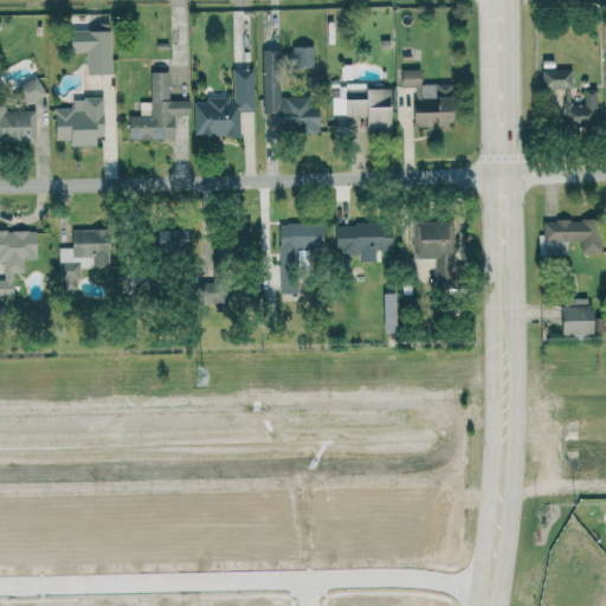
[(111,30),(71,30),(71,51),(86,51),(88,73),(111,72),(111,30)]
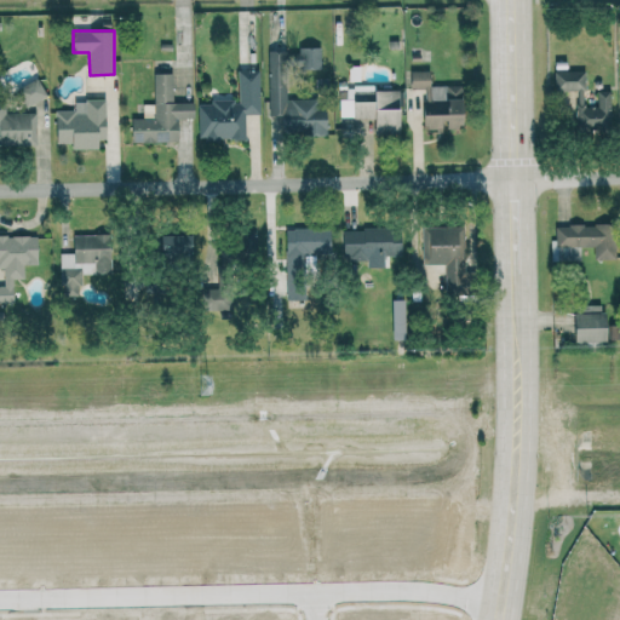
[(299,68),(321,68),(321,46),(299,47),(299,68)]
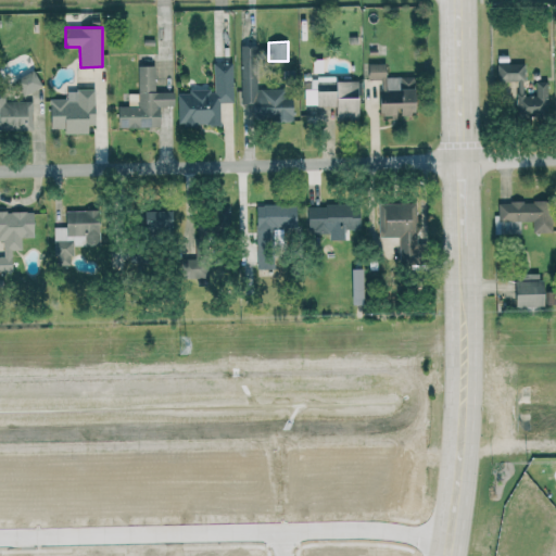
[(293,119),(293,97),(283,98),(283,88),(257,88),(257,45),(241,45),(242,103),(253,103),(253,121),(293,119)]
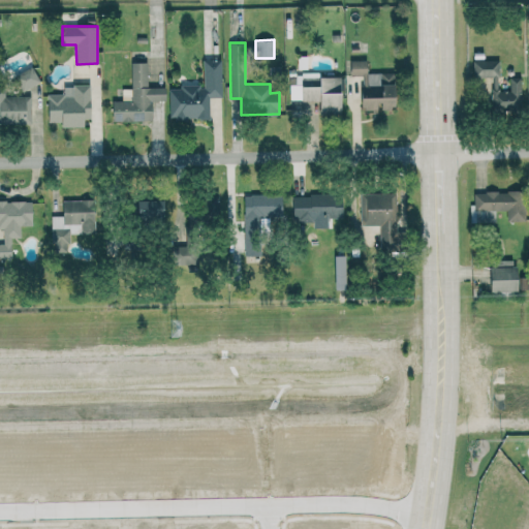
[(222,97),(221,60),(204,60),(204,86),(168,86),(169,119),(210,118),(210,97),(222,97)]
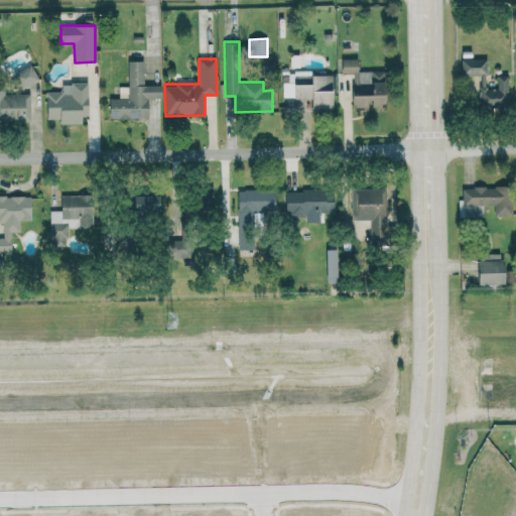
[(359,71),(359,58),(342,58),(342,74),(353,74),(353,107),(385,107),(385,71),(359,71)]
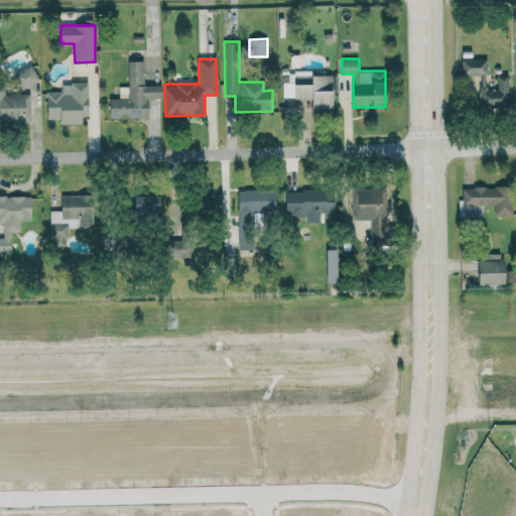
[(488,58),(462,58),(462,75),(487,75),(488,58)]
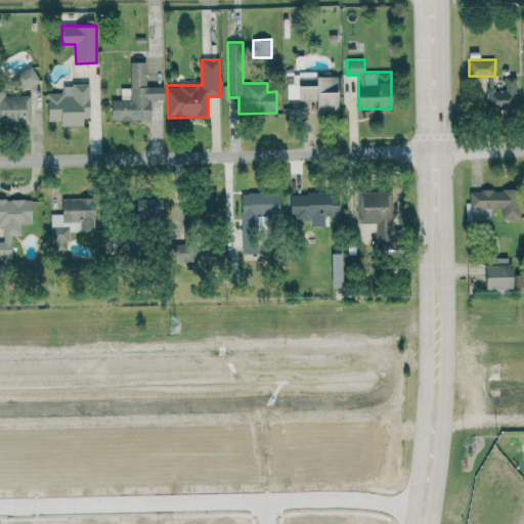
[(112,119),(150,120),(150,98),(164,99),(164,86),(146,86),(146,61),(131,61),(130,88),(122,88),(121,99),(112,99),(112,119)]
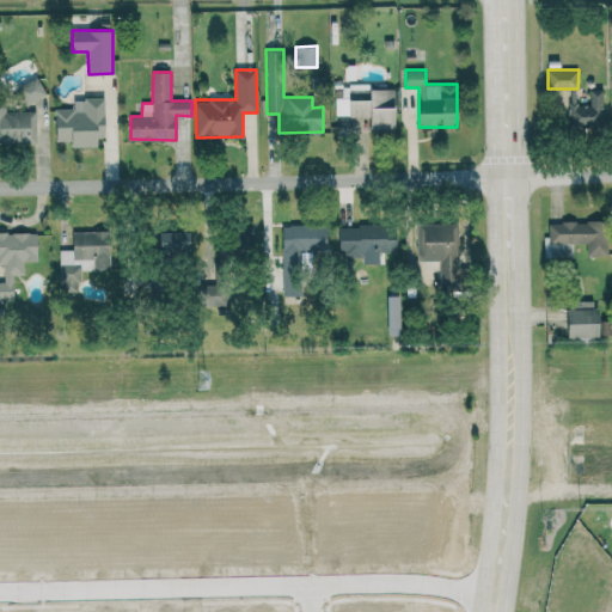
[(17,87),(28,105),(47,93),(37,77),(17,87)]
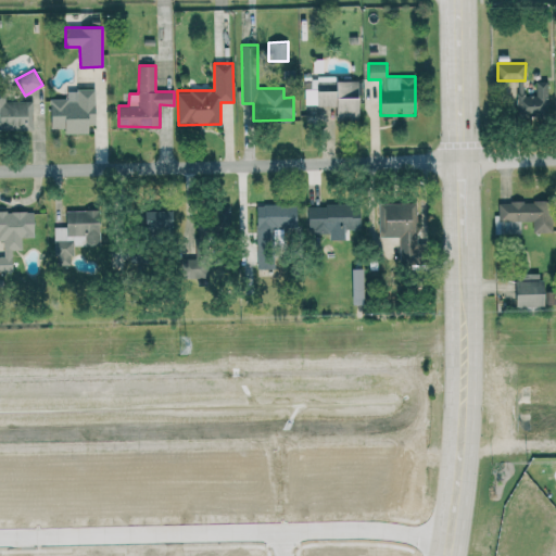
[(336,119),(358,119),(358,80),(337,80),(337,76),(312,76),(312,89),(305,89),(305,104),(337,105),(336,119)]
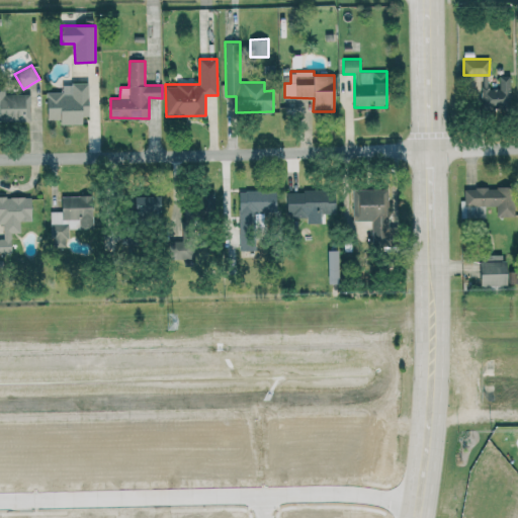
[(510,107),(511,75),(500,75),(499,88),(483,88),(482,106),(510,107)]
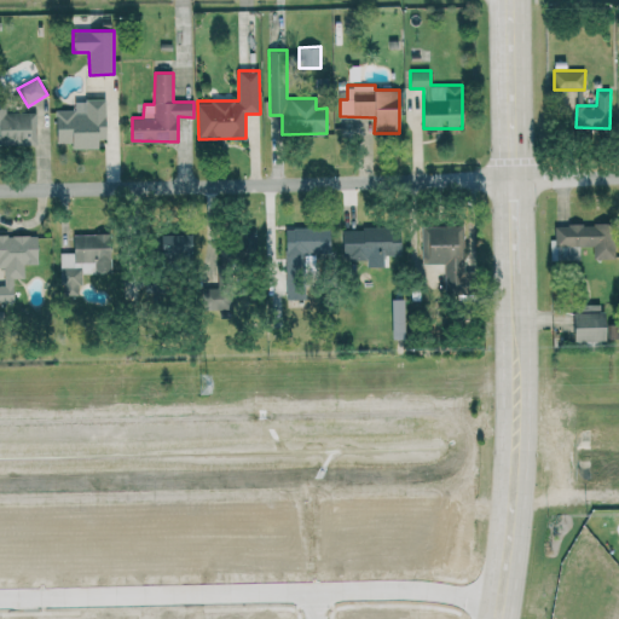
[(105,99),(74,99),(74,110),(56,110),(56,143),(73,143),(73,148),(98,148),(98,138),(105,138),(105,99)]
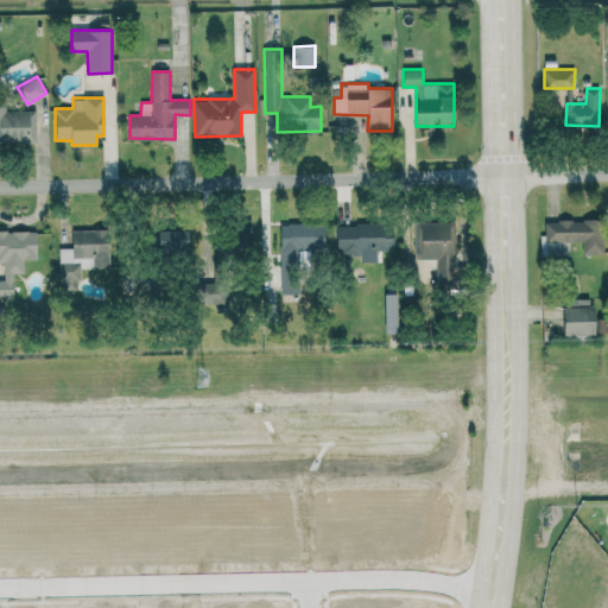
[(0,141),(36,141),(36,109),(6,111),(6,100),(0,99),(0,141)]
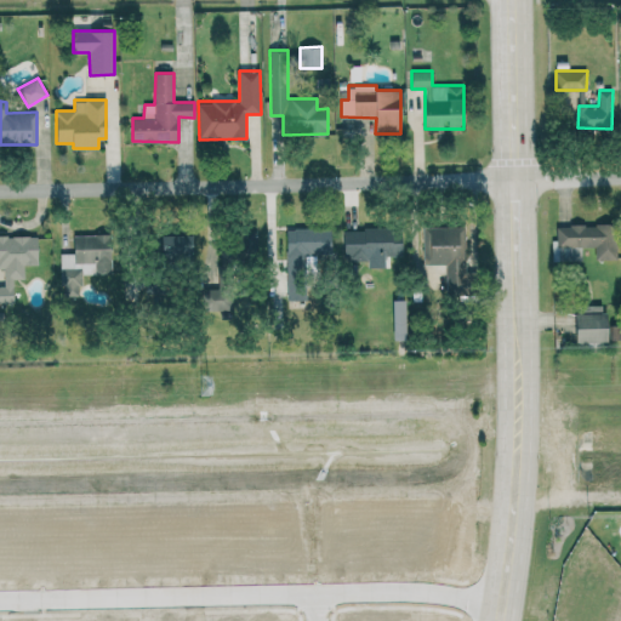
[(616,258),(615,223),(557,224),(557,248),(560,246),(562,261),(582,261),(581,246),(596,246),(597,258),(616,258)]
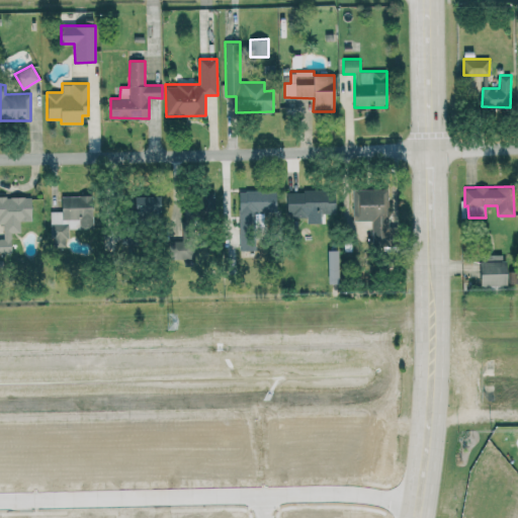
[(354,188),(353,220),(372,220),(372,240),(387,240),(387,188),(354,188)]
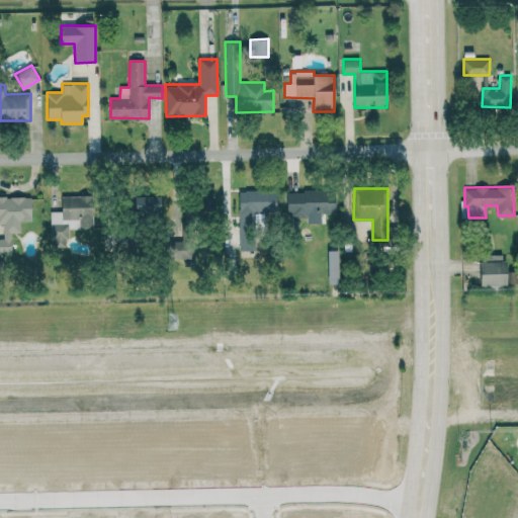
[(239,190),(240,250),(255,250),(254,212),(276,211),(276,190),(239,190)]
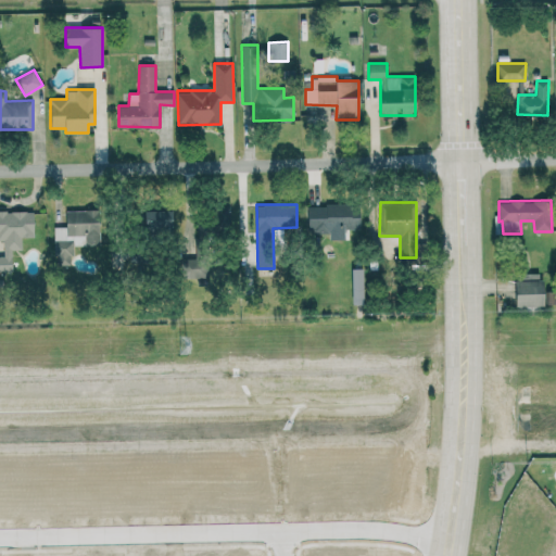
[(331,229),(359,228),(359,204),(307,205),(308,231),(331,231),(331,229)]
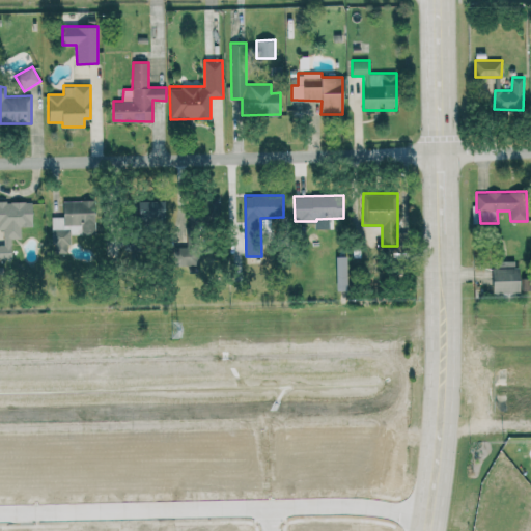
[(200,207),(189,207),(190,230),(210,229),(210,217),(220,216),(219,196),(199,196),(200,207)]
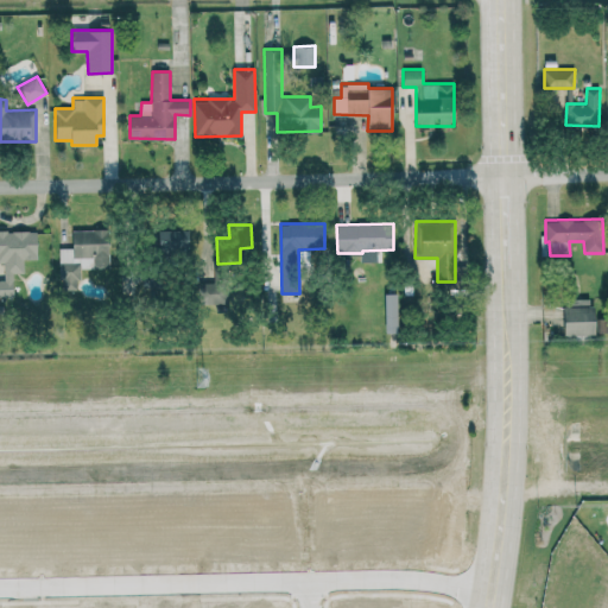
[(37,230),(0,229),(0,261),(5,263),(5,280),(0,279),(0,295),(13,296),(13,273),(24,273),(24,259),(37,259),(37,230)]
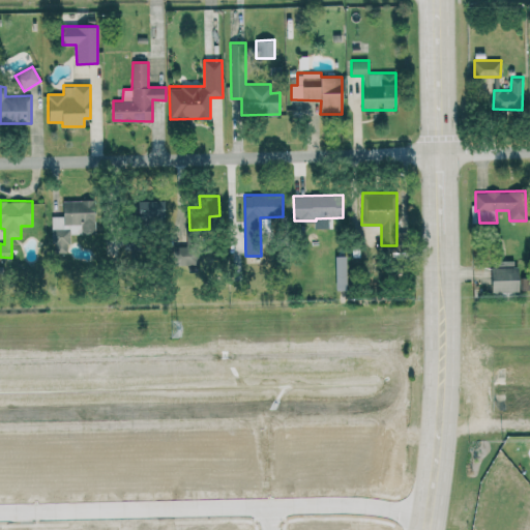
[(95,233),(95,200),(63,200),(63,216),(52,216),(53,246),(70,246),(70,233),(95,233)]
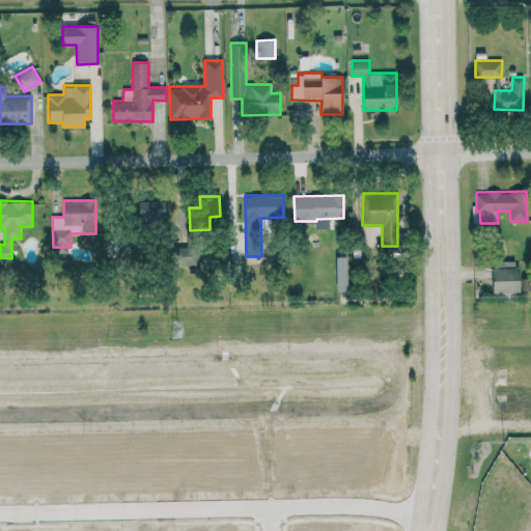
[(199,245),(169,246),(170,266),(200,264),(199,245)]
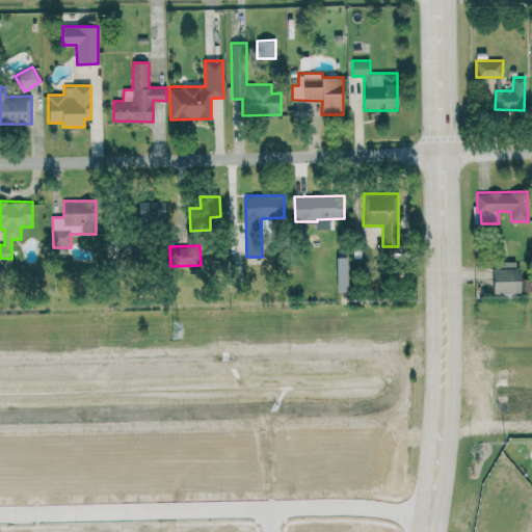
[(494,293),(520,292),(519,261),(493,262),(494,293)]
